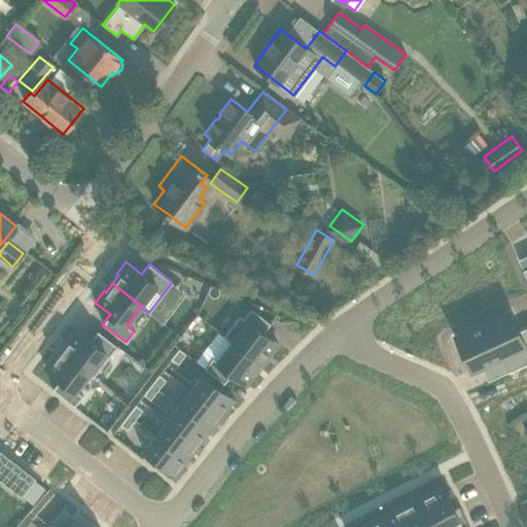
[(239,315),(222,336),(231,342),(232,341),(260,363),(267,355),(269,356),(278,345),(262,332),(270,323),(250,308),(243,317),(239,315)]
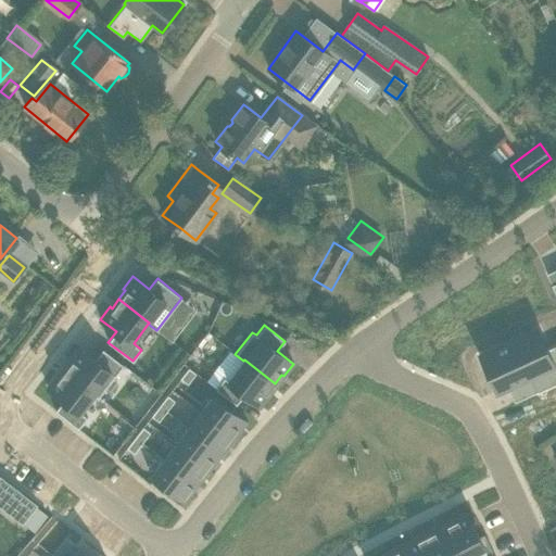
[(540,329),(482,356),(498,390),(531,375),(539,392),(555,383),(555,361),(555,362),(540,329)]
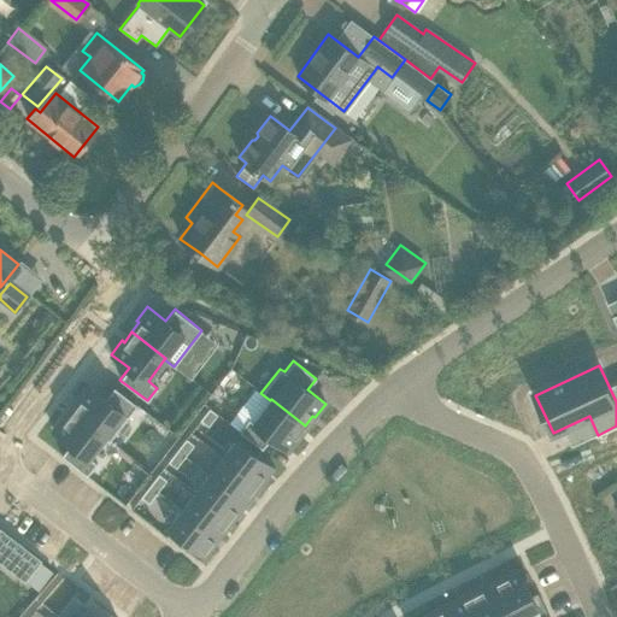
[(78,400),(71,410),(105,436),(104,438),(109,441),(136,405),(113,387),(105,399),(87,385),(76,399),(78,400)]
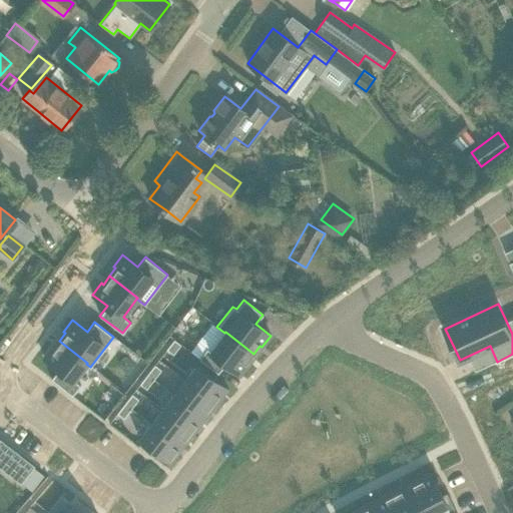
[(206,348),(198,358),(217,373),(224,364),(239,375),(248,364),(247,362),(253,354),(225,332),(224,333),(210,351),(206,348)]
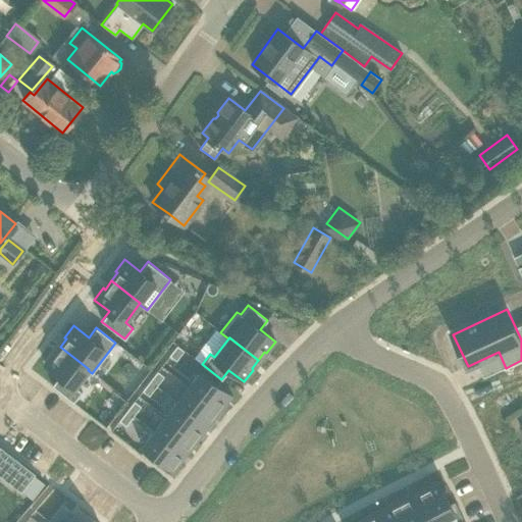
[(177,345),(169,355),(176,360),(184,350),(177,345)]
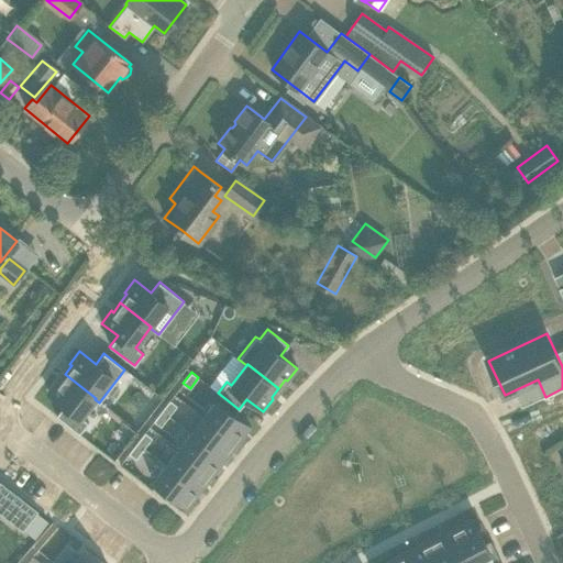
[(47,392),(47,393),(64,405),(55,416),(79,433),(88,422),(81,417),(95,399),(96,398),(65,374),(59,382),(57,379),(47,392)]
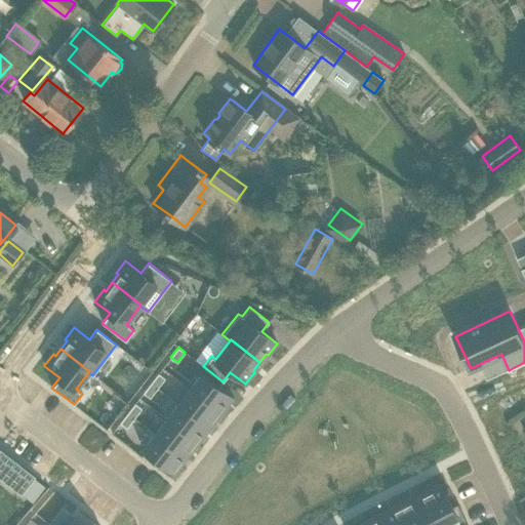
[(201,372),(189,389),(219,413),(227,405),(225,404),(230,397),(232,399),(233,397),(201,372)]
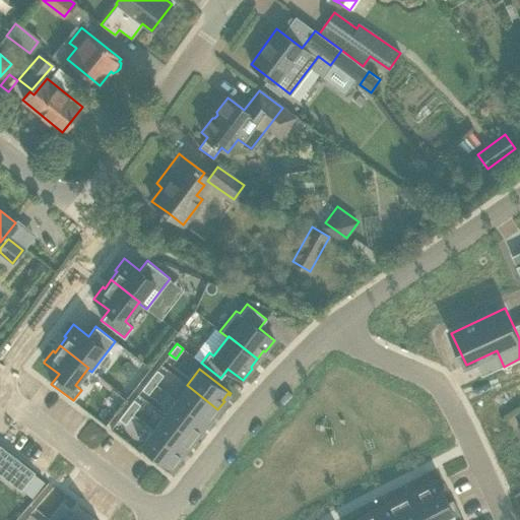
[(156,370),(149,379),(155,384),(164,375),(156,370)]
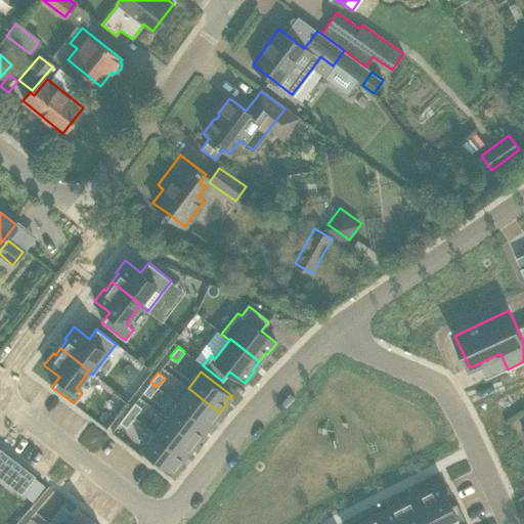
[(150,382),(142,392),(149,397),(157,387),(150,382)]
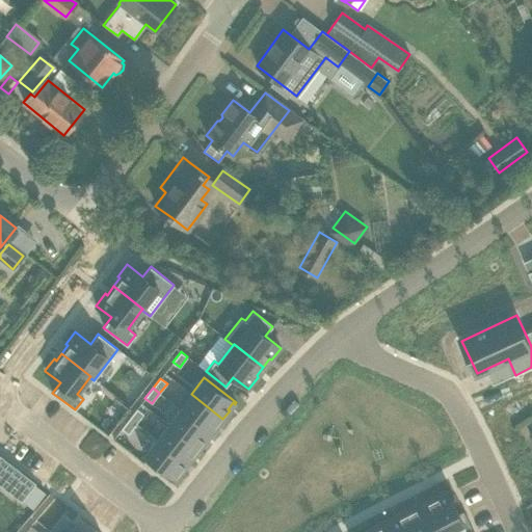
[(191,394),(180,408),(210,432),(215,425),(217,426),(222,419),(191,394)]
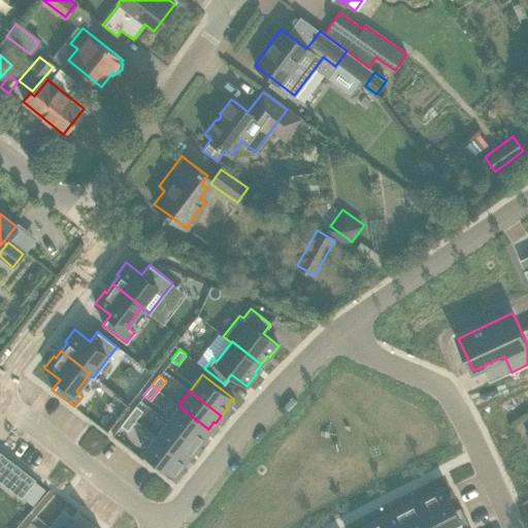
[(135,405),(128,415),(134,420),(142,410),(135,405)]
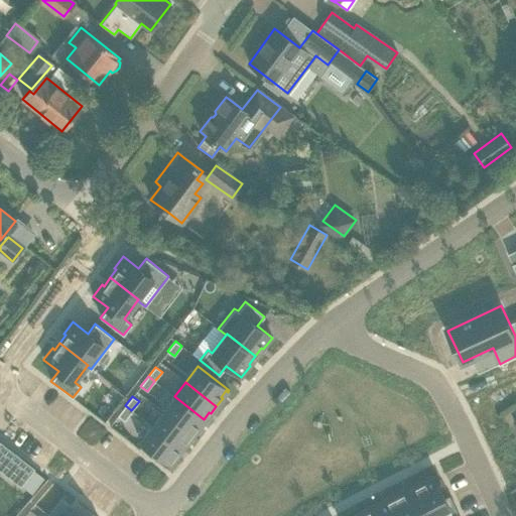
[(174,396),(162,411),(194,435),(200,427),(198,426),(204,419),(174,396)]
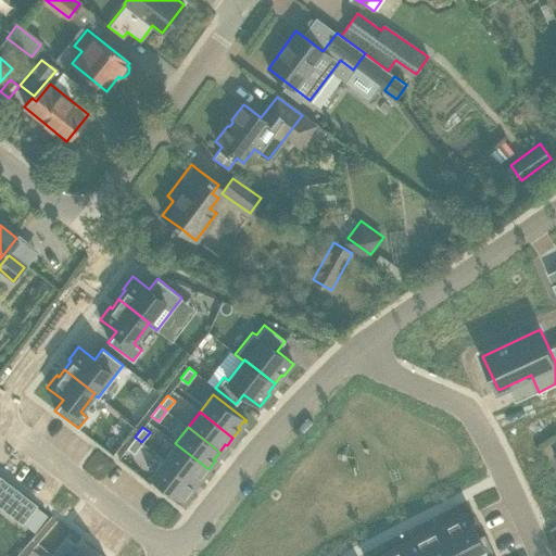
[(135,437),(127,447),(134,453),(141,442),(135,437)]
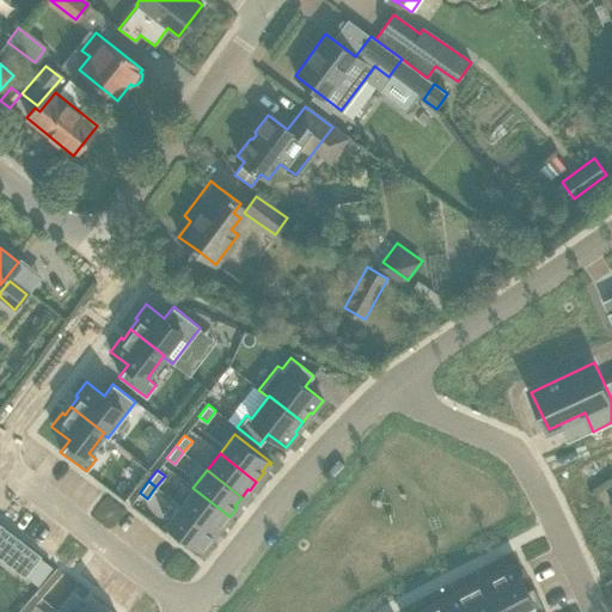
[(193,488),(179,505),(215,532),(221,524),(222,525),(230,516),(193,488)]
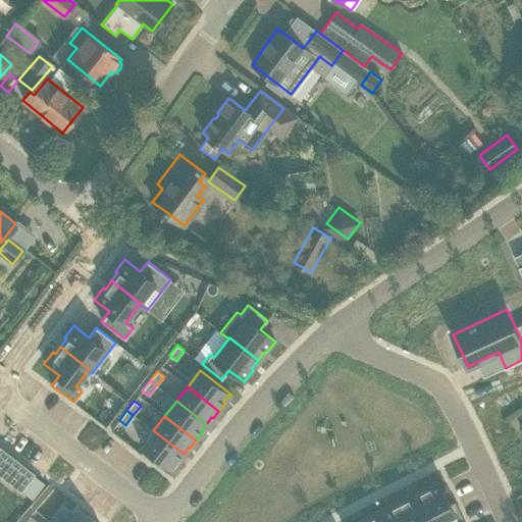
[(153,430),(141,447),(172,471),(179,463),(177,461),(184,454),(153,430)]
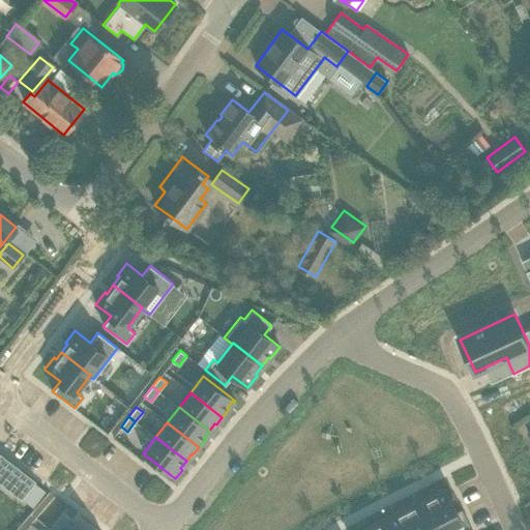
[(0,482),(21,499),(35,480),(0,452),(0,482)]
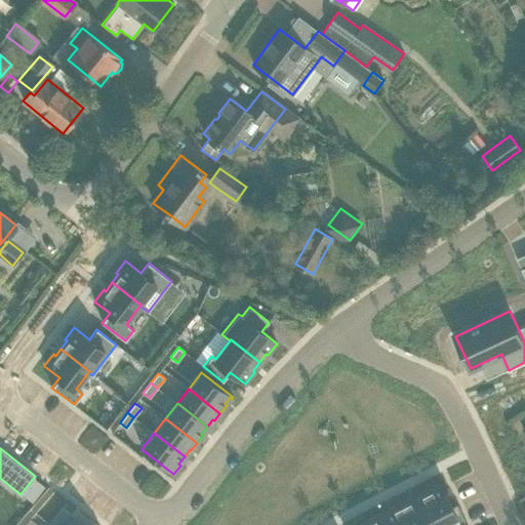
[(428,491),(419,495),(434,524),(451,524),(458,522),(439,483),(427,489),(428,491)]
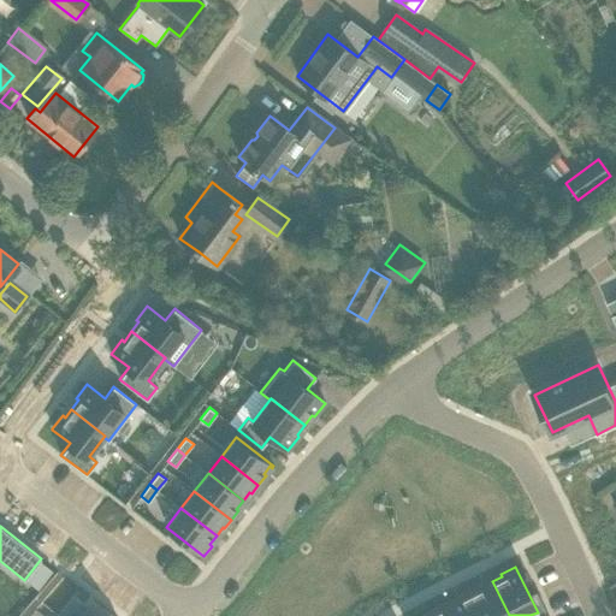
[(480,584),(469,590),(483,615),(509,615),(492,581),(483,586),(481,584),(480,584)]
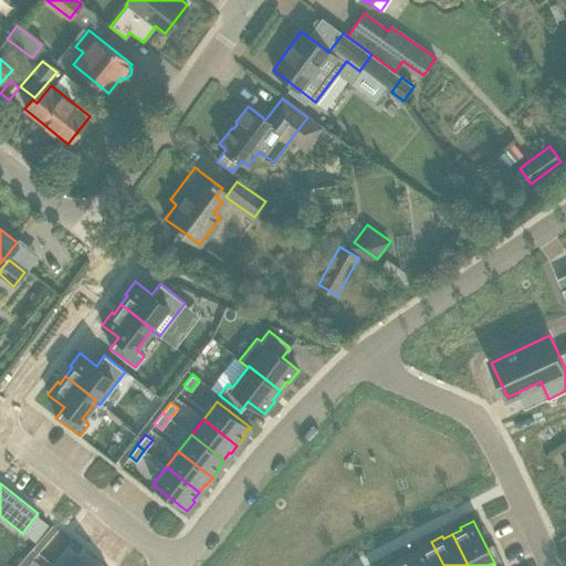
[(422,549),(413,554),(420,565),(443,565),(431,542),(421,547),(422,549)]
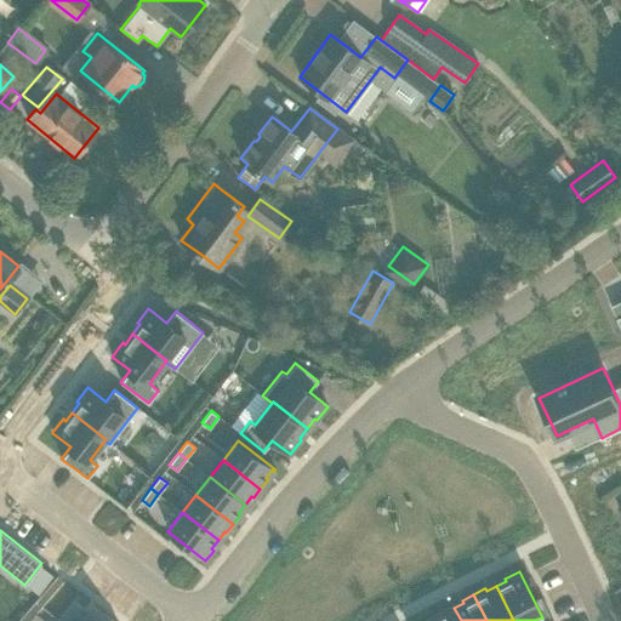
[(101,620),(84,607),(70,620),(101,620)]
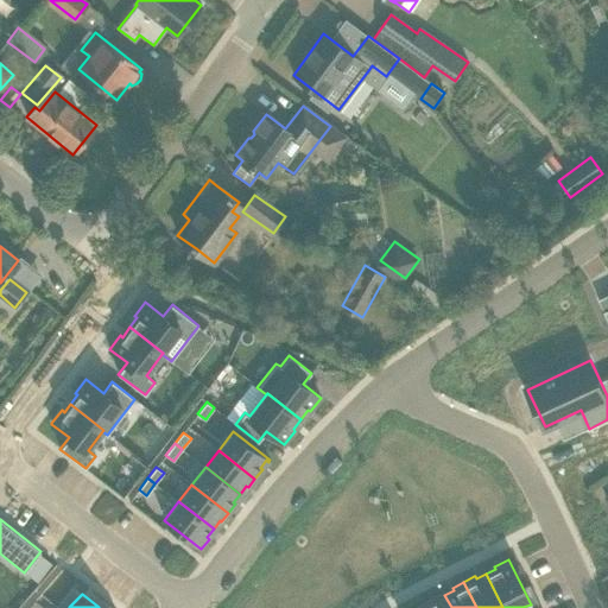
[(434,597),(423,603),(425,607),(451,607),(444,595),(436,600),(435,597),(434,597)]
